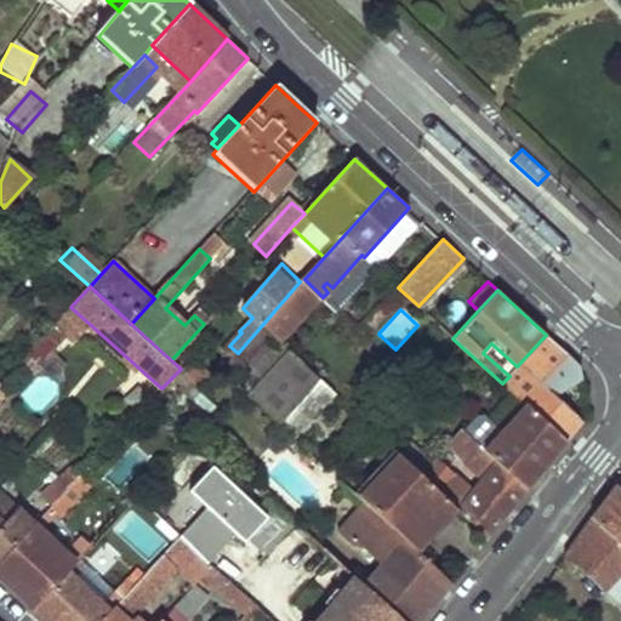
[(72,322),(64,314),(35,346),(43,353),(72,322)]
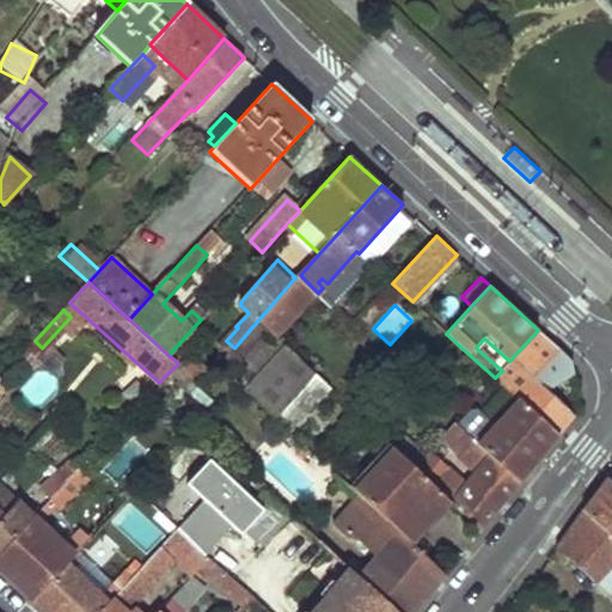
[(567,357),(538,330),(509,361),(502,371),(495,378),(519,399),(558,435),(576,416),(545,389),(551,381),(562,390),(571,380),(567,357)]
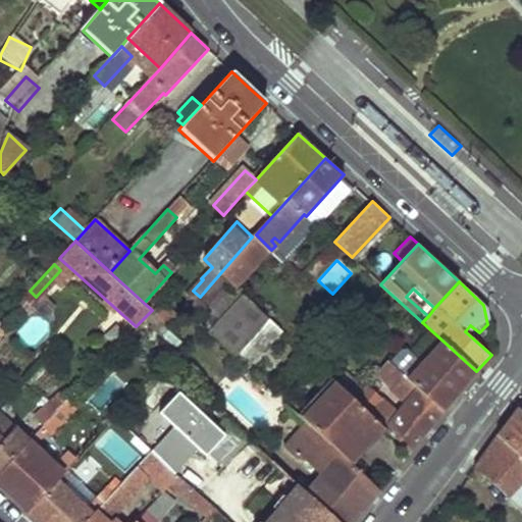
[(244,364),(278,326),(236,286),(201,323),(244,364)]
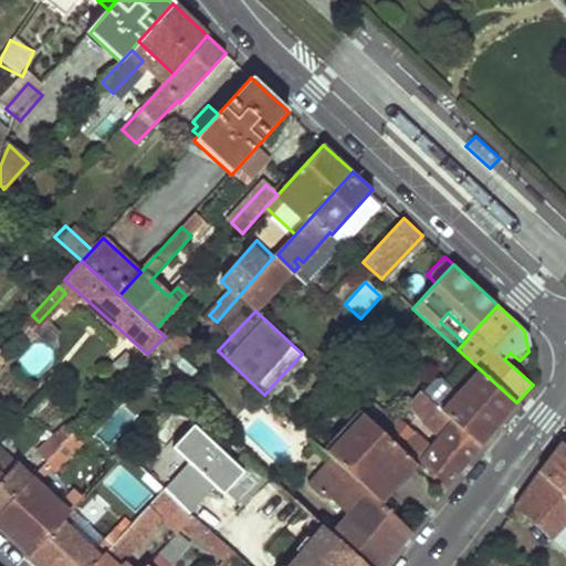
[(126,353),(116,364),(127,373),(136,363),(126,353)]
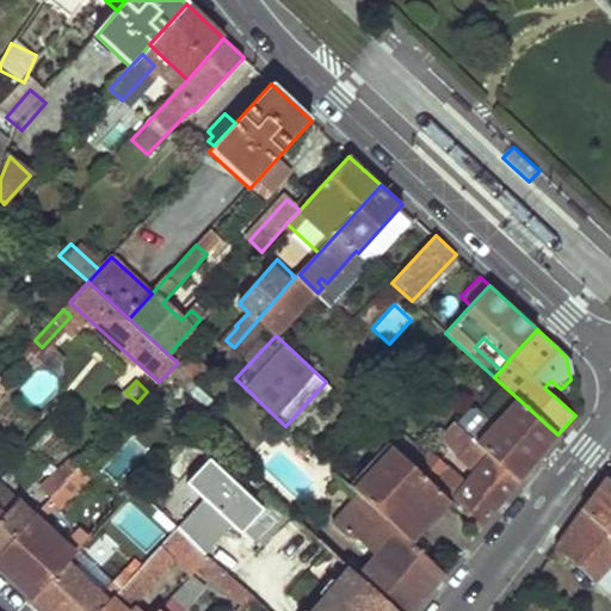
[(557,434),(518,399),(488,430),(458,401),(446,413),(520,482),(557,434)]
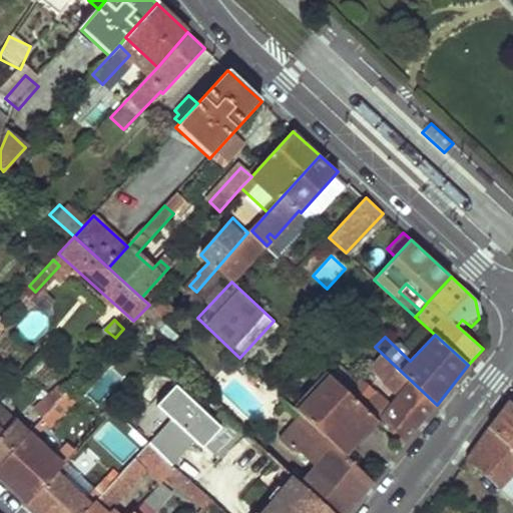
[(437,405),(375,347),(367,340),(352,356),(368,370),(370,368),(385,382),(382,384),(397,398),(389,407),(374,394),(372,396),(337,363),(328,373),(375,417),(402,443),(437,405)]
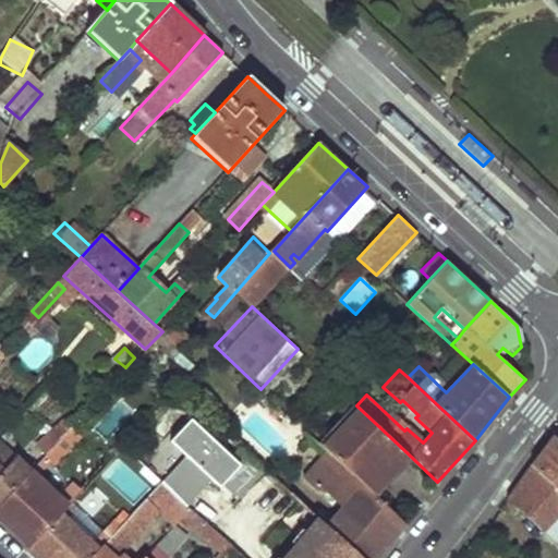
[(111,438),(131,411),(118,401),(97,427),(111,438)]
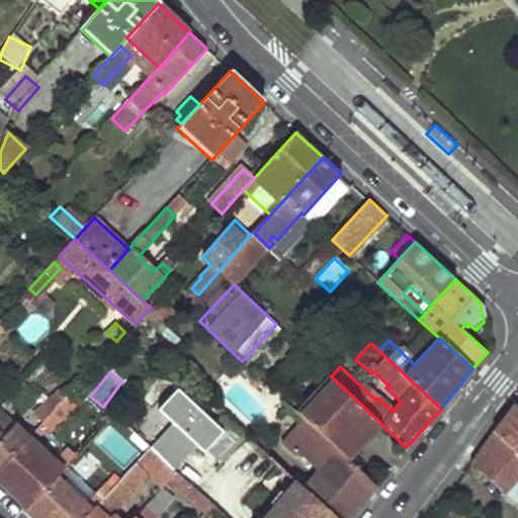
[(378,421),(331,376),(296,413),(305,421),(344,458),(378,421)]
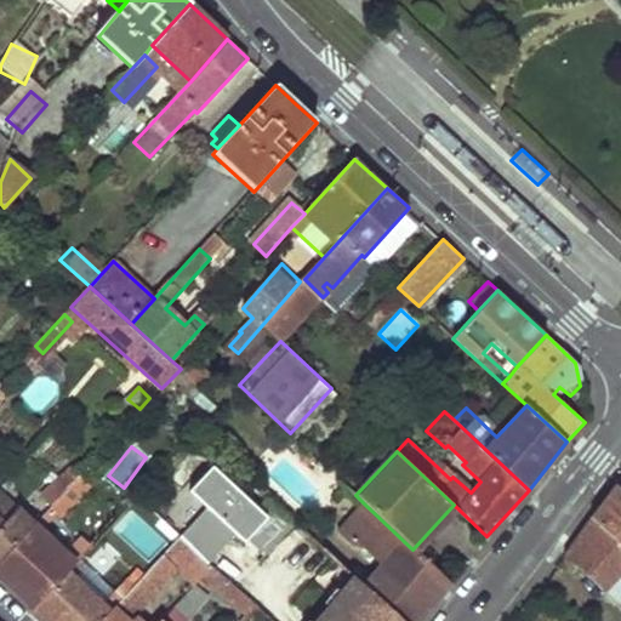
[(51,506),(58,497),(63,491),(53,482),(40,496),(51,506)]
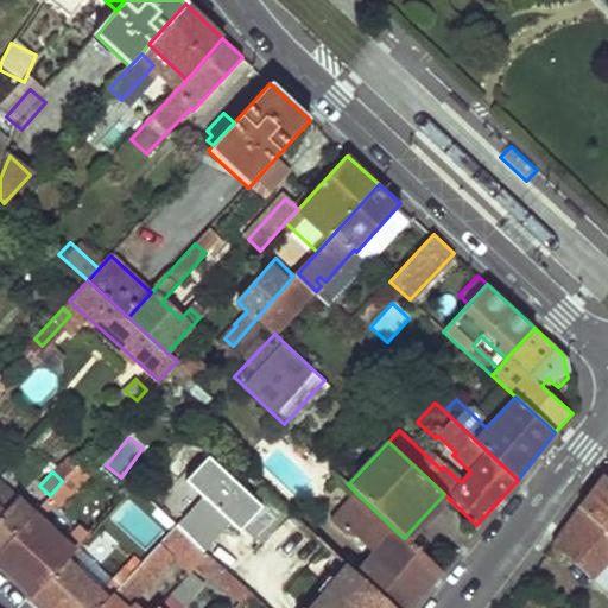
[(596,482),(577,510),(607,537),(607,481),(601,475),(596,482)]
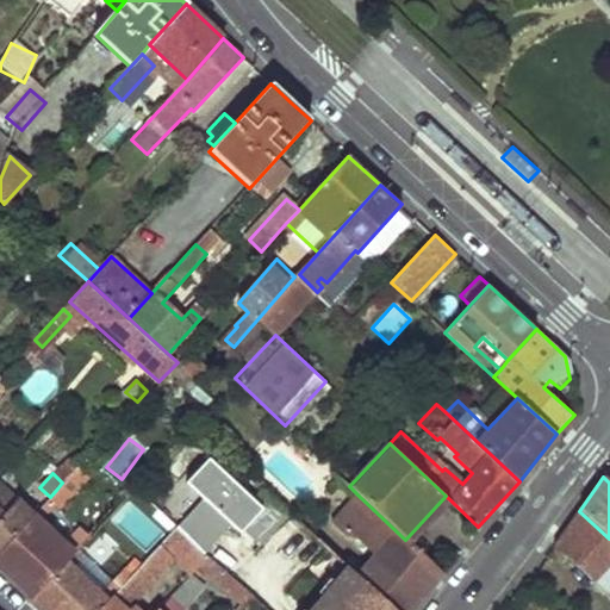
[(69,489),(62,483),(57,489),(64,496),(69,489)]
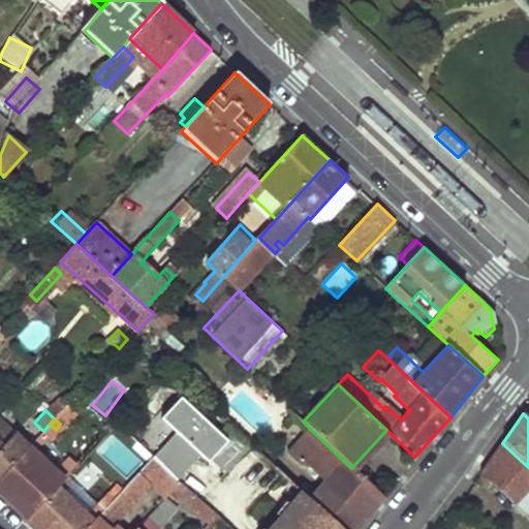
[(0,476),(28,446),(0,422),(0,476)]
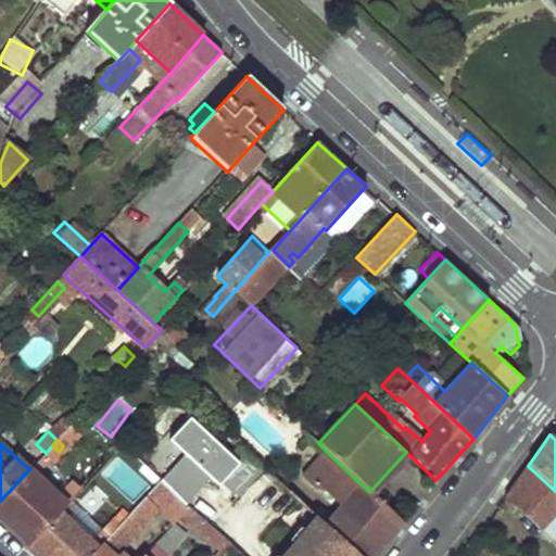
[(369,492),(327,452),(305,475),(319,487),(321,484),(342,503),(324,523),(335,533),(357,555),(376,555),(403,523),(369,492)]
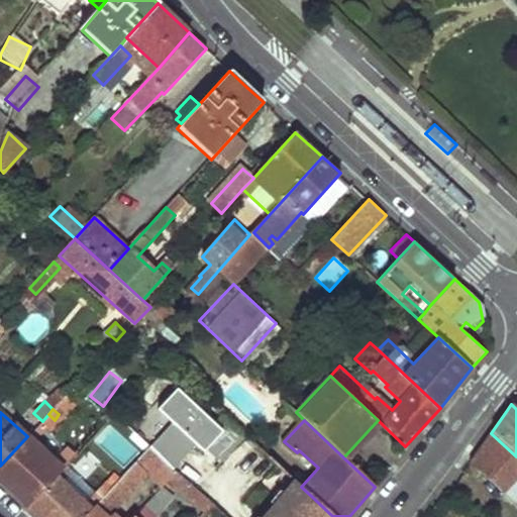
[(96,493),(136,450),(109,425),(69,467),(96,493)]
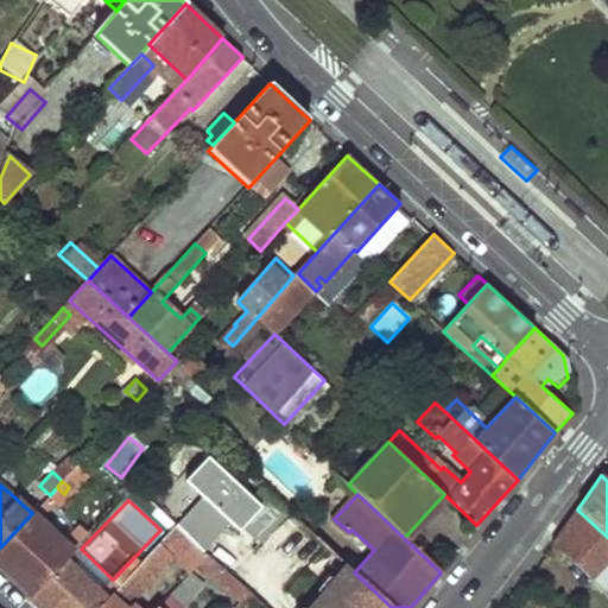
[(607,537),(577,510),(552,543),(603,594),(607,588),(607,537)]
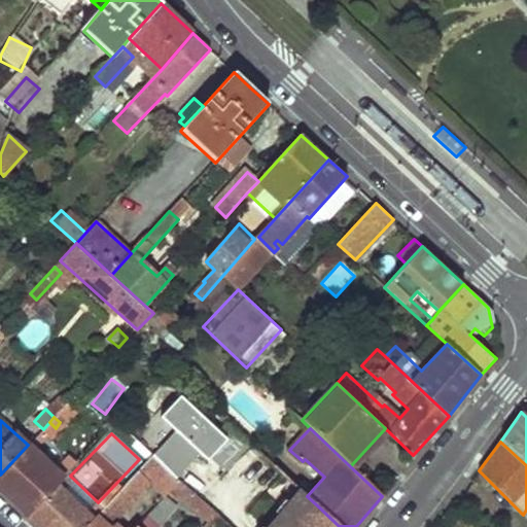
[(0,475),(0,491),(27,516),(57,485),(63,478),(28,445),(0,475)]
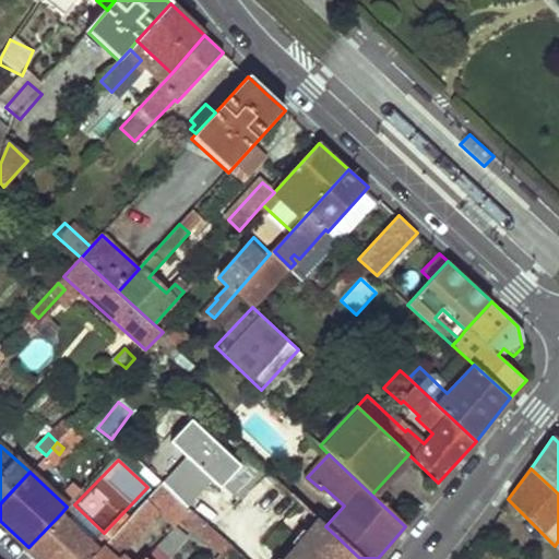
[(90,558),(118,558),(159,513),(154,509),(169,492),(161,484),(97,551),(90,558)]
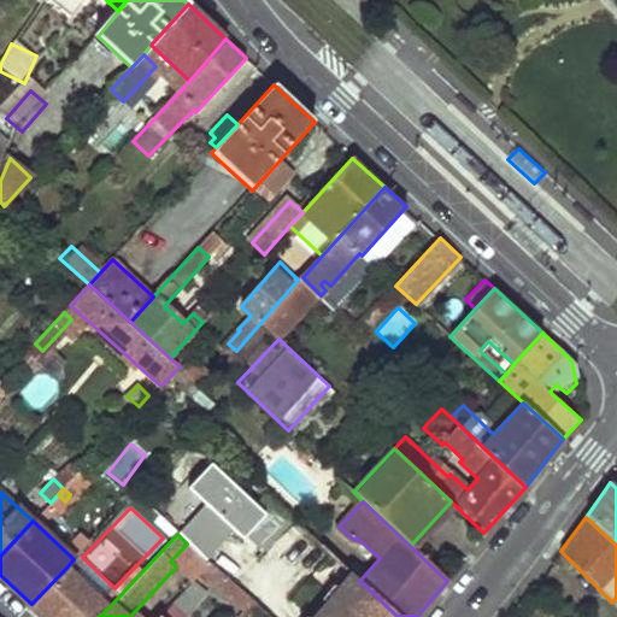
[(178,579),(188,587),(201,573),(205,569),(197,560),(178,579)]
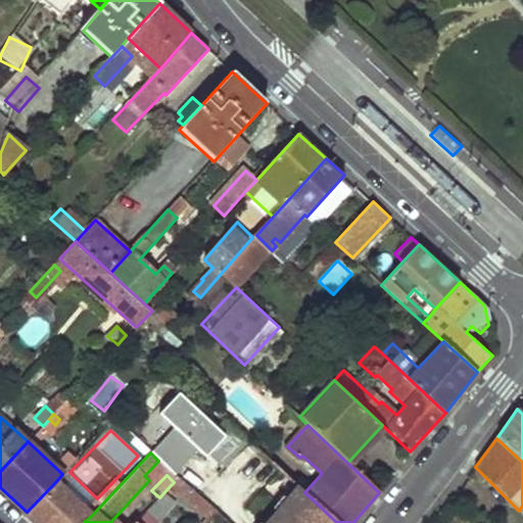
[(174,482),(171,485),(209,520),(216,514),(178,478),(175,481),(174,482)]
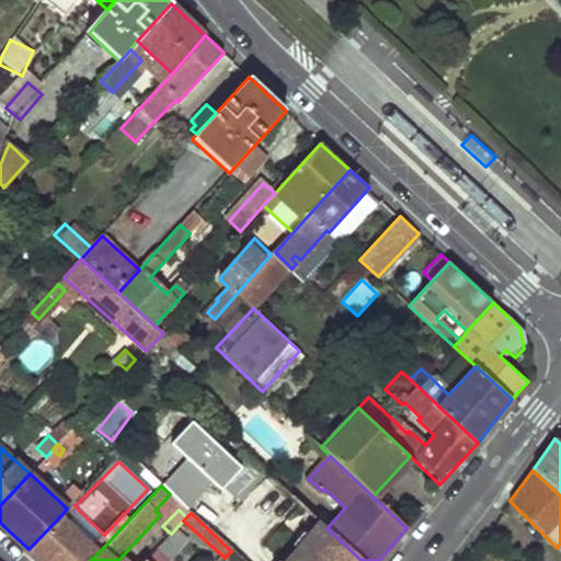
[(29,549),(41,560),(90,560),(98,553),(60,516),(29,549)]
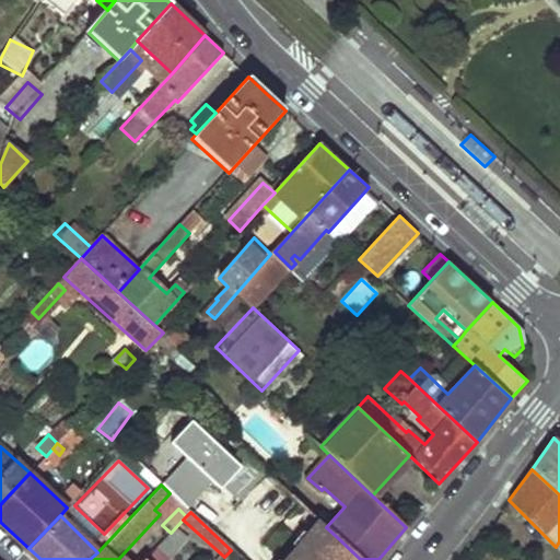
[(360,559),(337,537),(315,559),(360,559)]
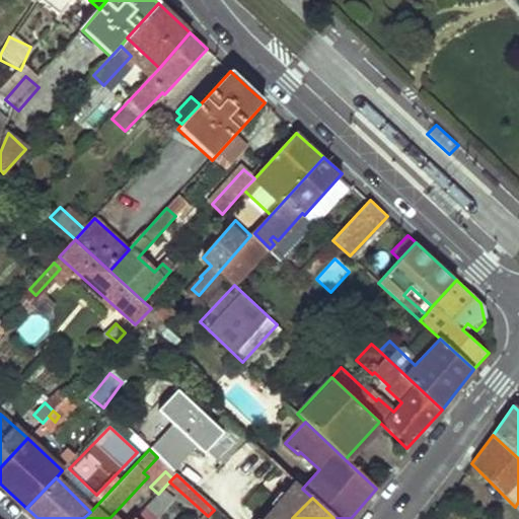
[(208,516),(205,518),(224,518),(214,510),(208,516)]
